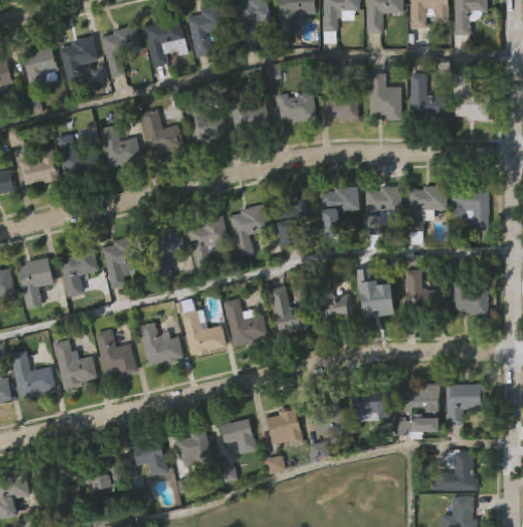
[(250,45),(238,48),(227,6),(246,1),(246,0),(265,0),(270,17),(249,23),(255,44),(250,45)]
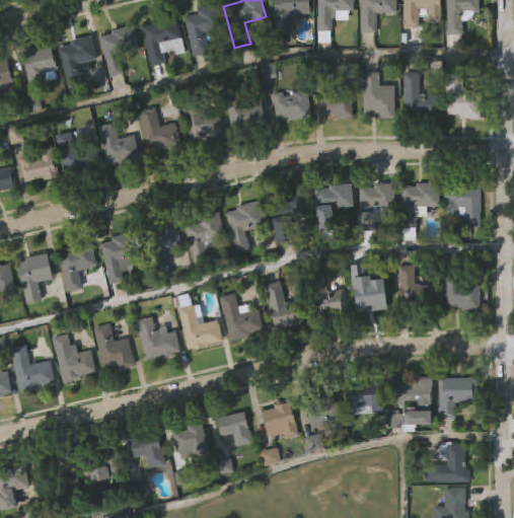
[(275,34),(273,0),(310,0),(311,13),(296,14),(296,21),(291,22),(291,34),(275,34)]
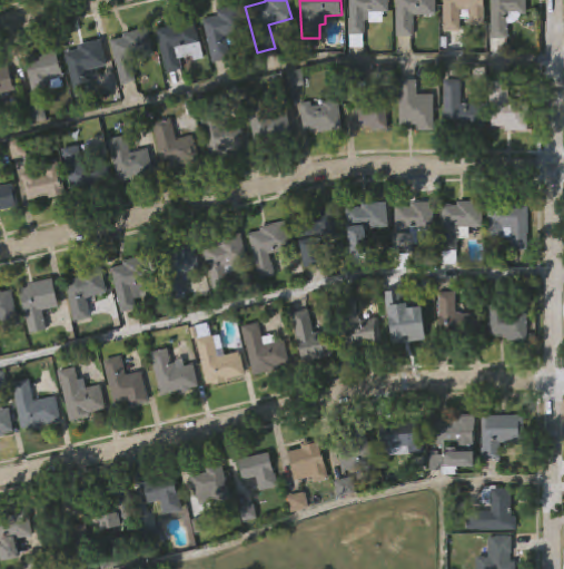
[(363,33),(363,47),(348,47),(348,33),(346,33),(346,0),(389,0),(389,11),(383,11),(383,19),(365,19),(365,33),(363,33)]
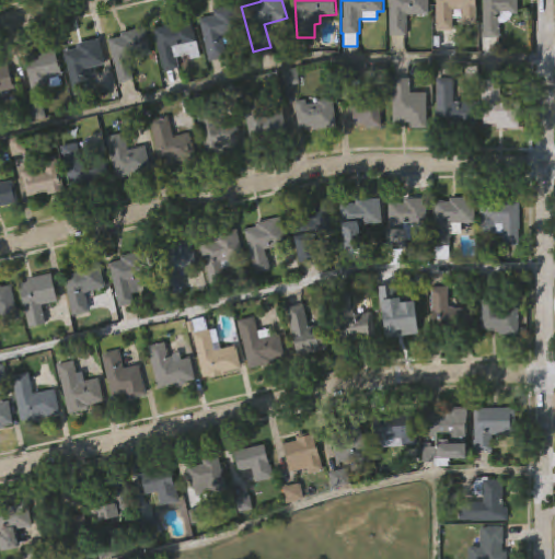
[(399,35),(388,35),(388,0),(429,0),(429,13),(406,13),(406,35),(399,35)]
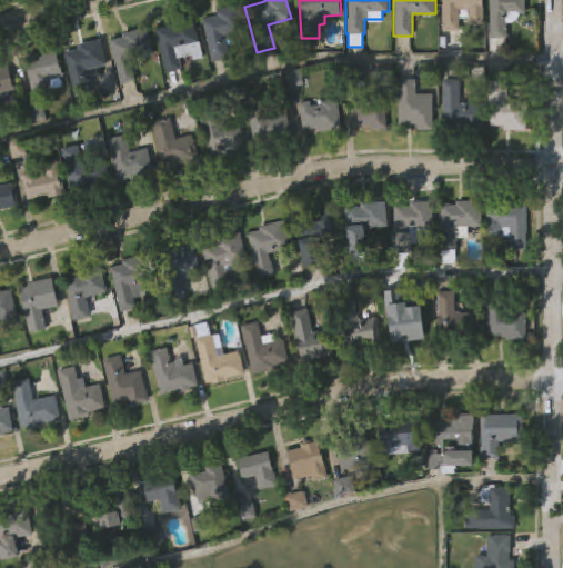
[(481,0),(481,23),(469,23),(469,9),(460,9),(459,30),(441,30),(441,0),(481,0)]
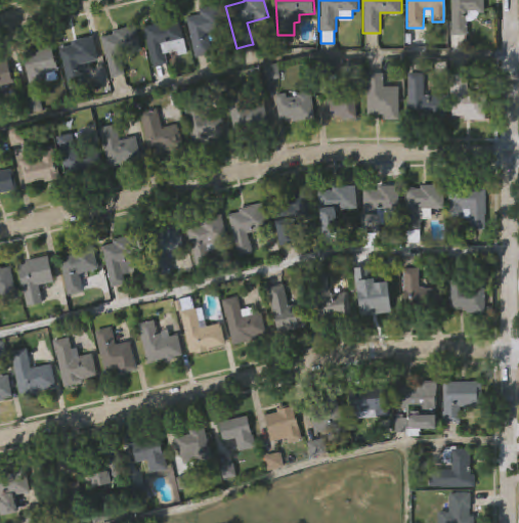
[(477,0),(477,7),(461,7),(461,34),(449,34),(449,0),(477,0)]
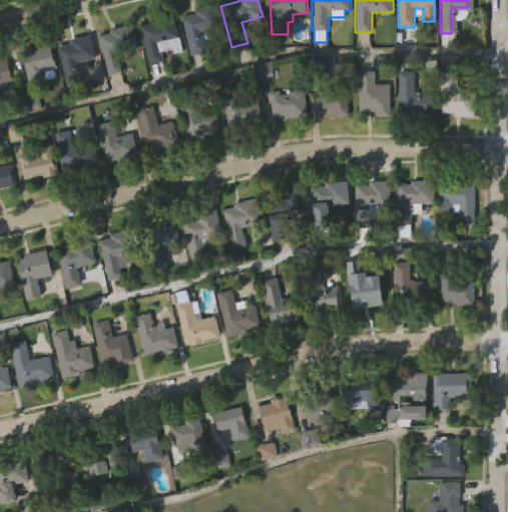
[(201,52),(190,55),(180,16),(195,12),(194,8),(215,3),(220,26),(203,31),(208,51),(201,52)]
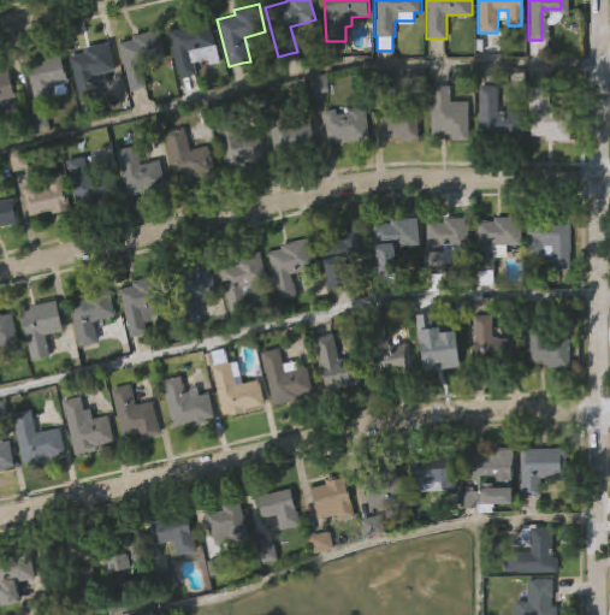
[(193,77),(178,80),(166,30),(182,27),(181,23),(207,17),(214,46),(208,48),(212,59),(196,63),(199,75),(193,77)]
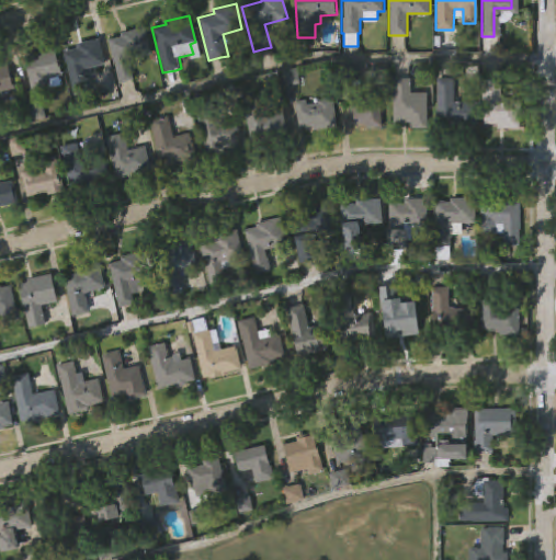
[(128,81),(117,83),(106,38),(120,35),(118,32),(145,26),(151,55),(129,60),(134,79),(128,81)]
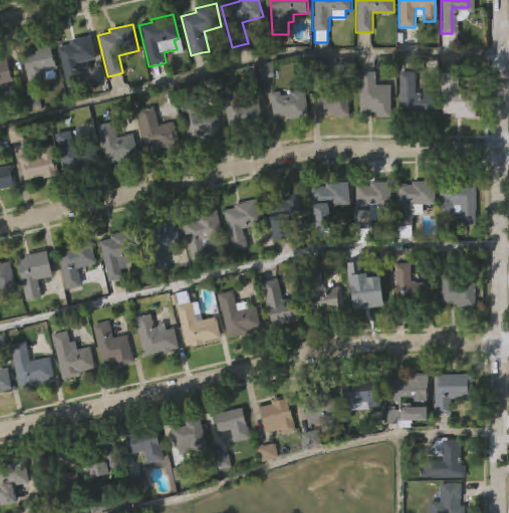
[(79,85),(63,89),(52,47),(66,44),(65,40),(87,35),(92,57),(74,62),(79,85)]
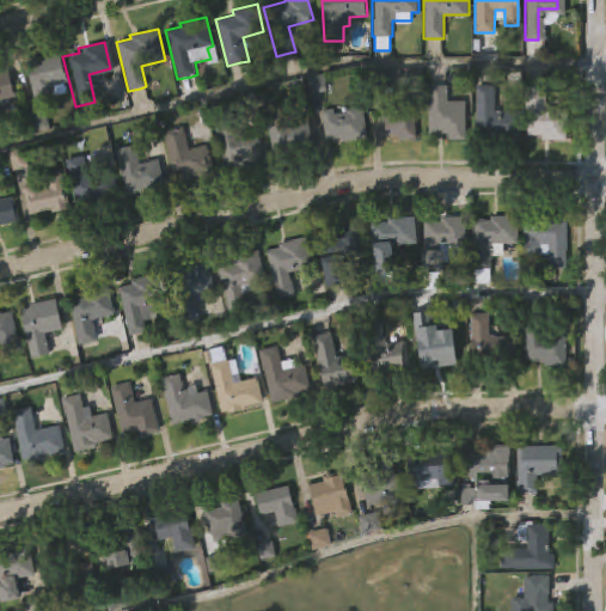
[(63,81),(67,92),(51,96),(49,91),(44,92),(47,98),(34,101),(23,60),(59,50),(67,80),(63,81)]
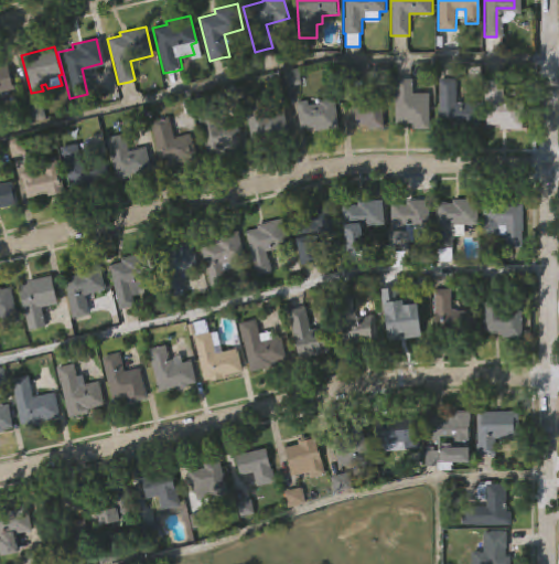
[(0,67),(7,65),(12,88),(0,92),(0,123),(0,67)]
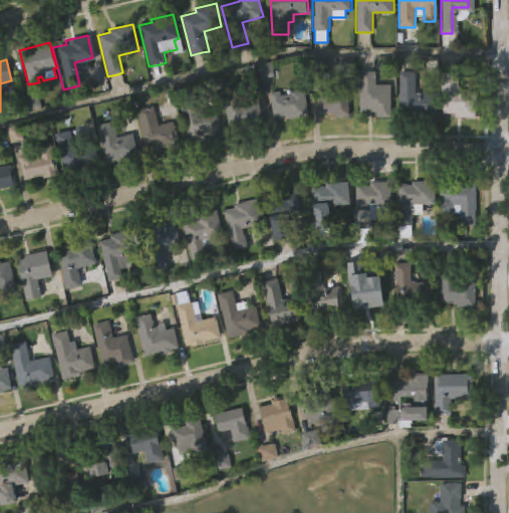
[(375,73),(375,84),(391,84),(391,116),(375,116),(375,112),(359,112),(359,71),(375,71),(375,73)]
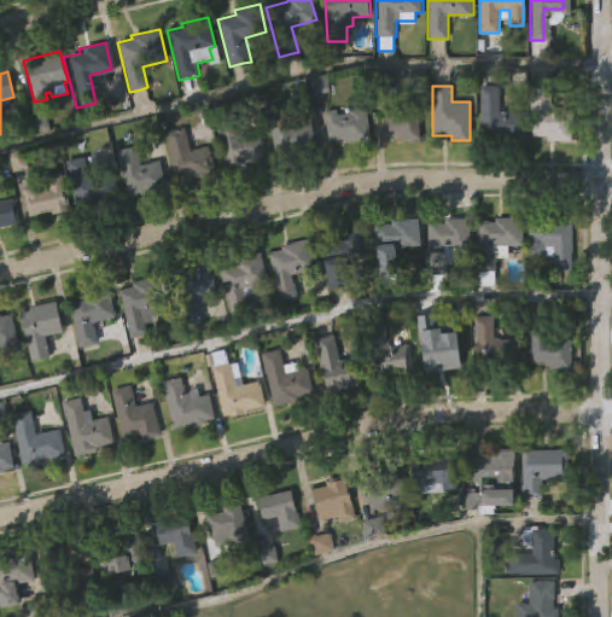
[(499,100),(499,111),(524,111),(523,140),(500,140),(500,138),(479,138),(481,86),(500,86),(499,100)]
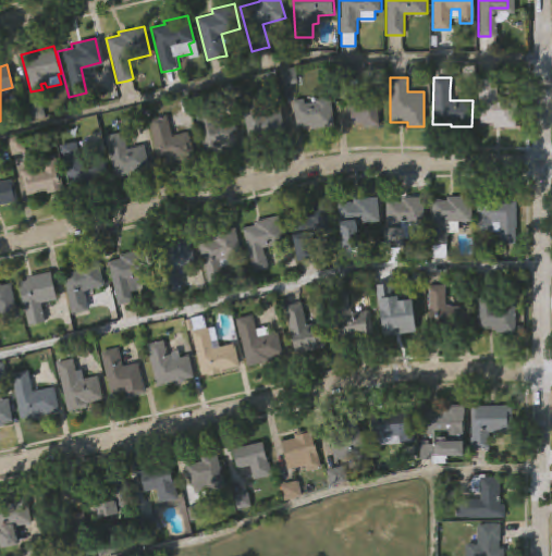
[(499,77),(499,100),(510,100),(510,122),(476,123),(476,77),(499,77)]
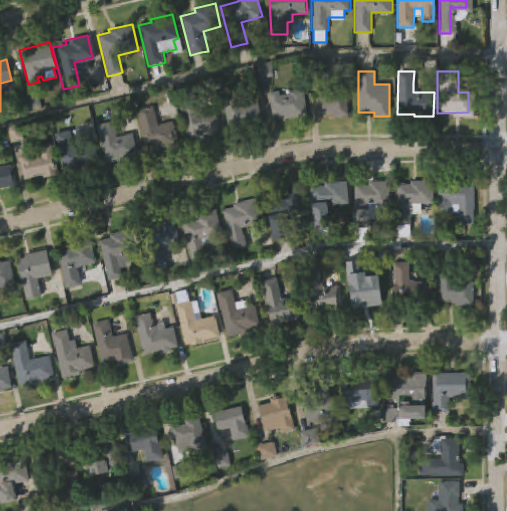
[(348,84),(350,115),(332,116),(332,112),(318,113),(317,87),(348,84)]
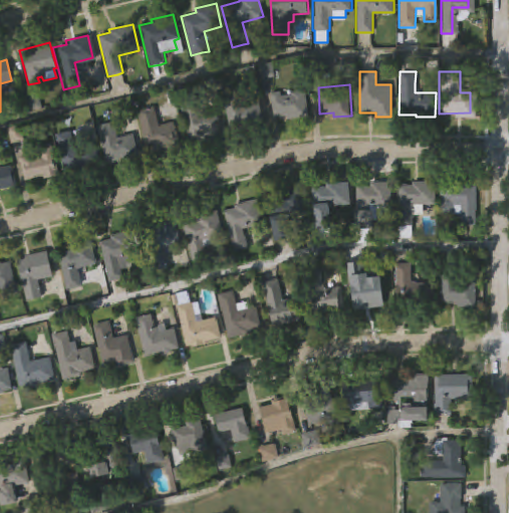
[(236,87),(240,102),(256,98),(263,122),(230,132),(219,91),(236,87)]
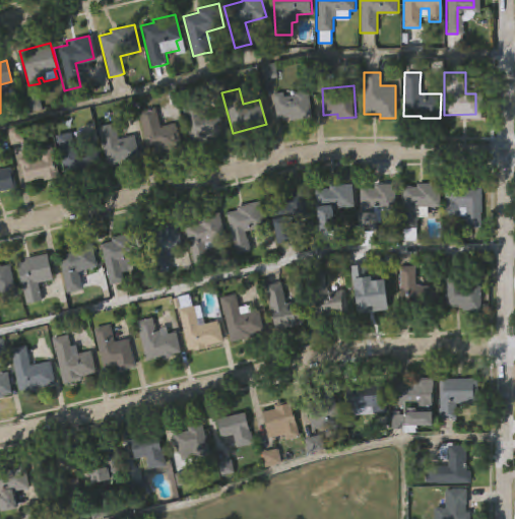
[(308,90),(312,118),(291,121),(290,116),(276,118),(272,93),(282,91),(283,96),(295,94),(294,92),(308,90)]
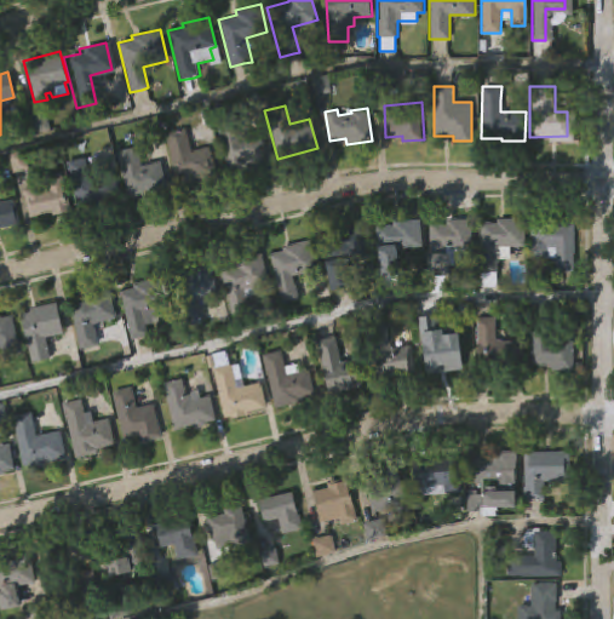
[(234,114),(240,136),(260,131),(268,156),(245,162),(246,167),(228,172),(213,120),(234,114)]
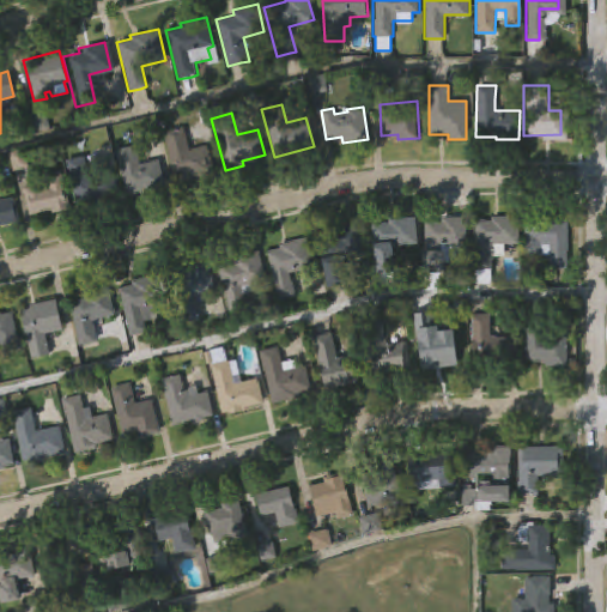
[(182,141),(183,150),(204,145),(210,174),(181,181),(178,173),(169,175),(158,132),(178,127),(182,141)]
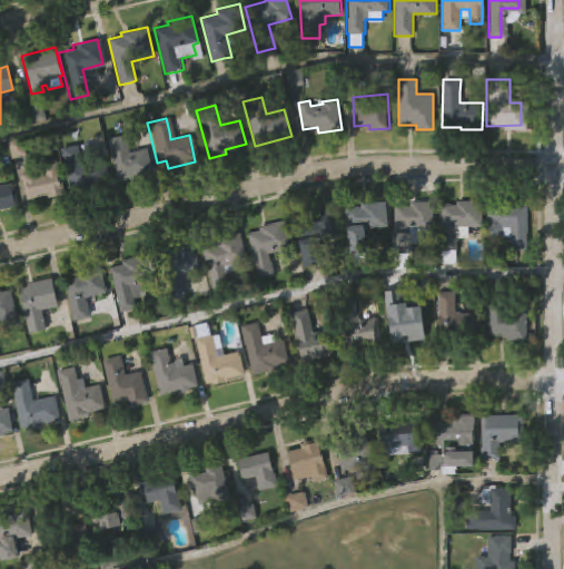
[(129,150),(145,148),(151,172),(117,180),(106,139),(125,135),(129,150)]
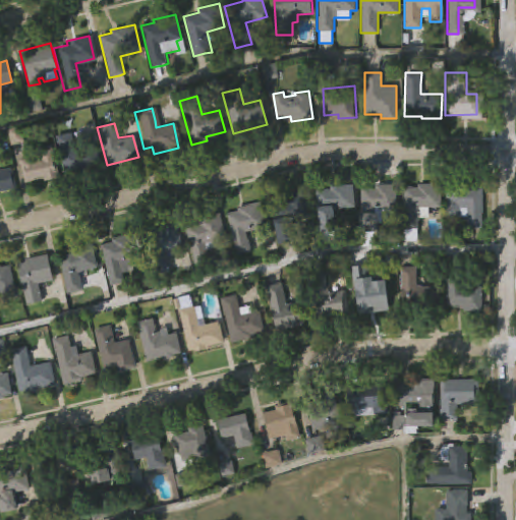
[(69,131),(74,149),(95,143),(100,164),(64,173),(55,135),(69,131)]
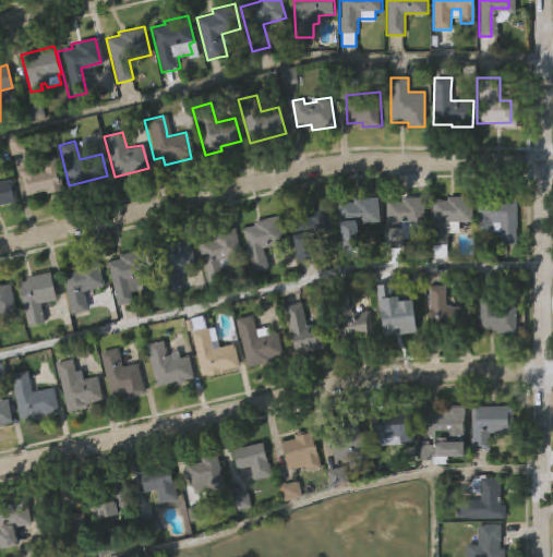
[(55,156),(62,190),(46,193),(46,191),(25,195),(20,171),(36,167),(36,171),(43,170),(40,159),(55,156)]
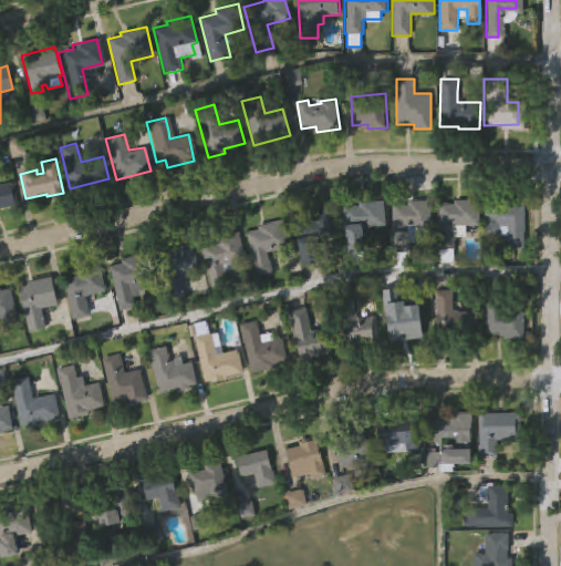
[(0,184),(10,182),(16,204),(0,207),(0,184)]
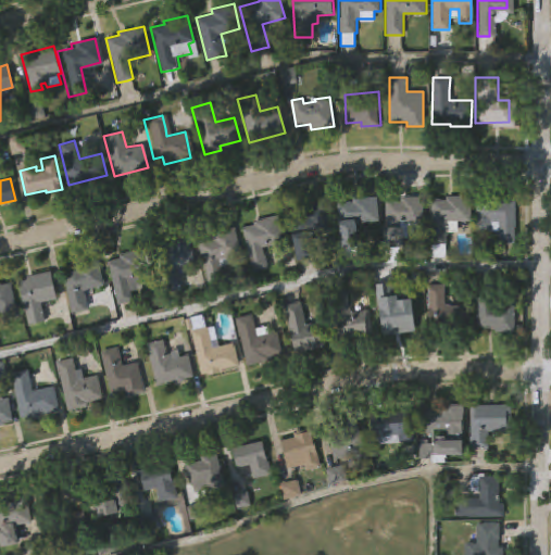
[(401,222),(401,226),(407,226),(407,249),(385,249),(385,223),(380,223),(380,193),(424,193),(424,222),(401,222)]
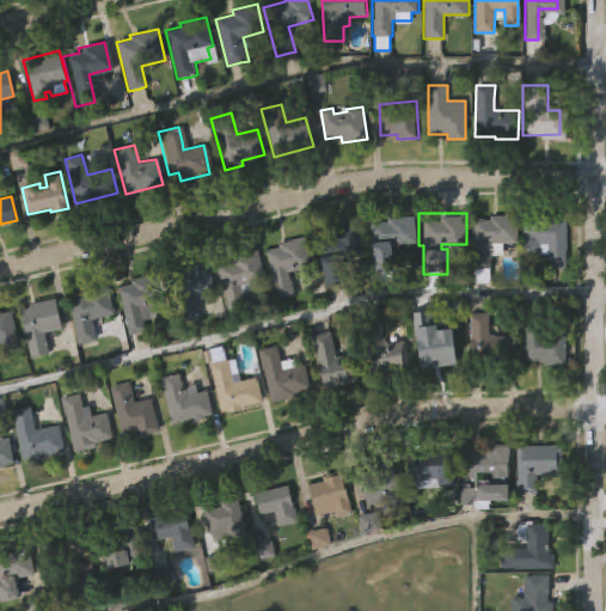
[(387,272),(374,273),(369,222),(387,221),(386,218),(414,215),(416,243),(397,245),(397,250),(391,250),(393,270),(387,272)]
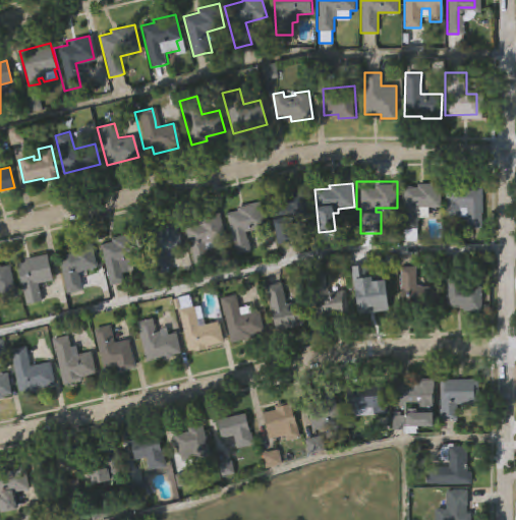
[(441,184),(441,208),(428,208),(427,218),(417,218),(416,228),(402,228),(403,186),(417,187),(417,183),(441,184)]
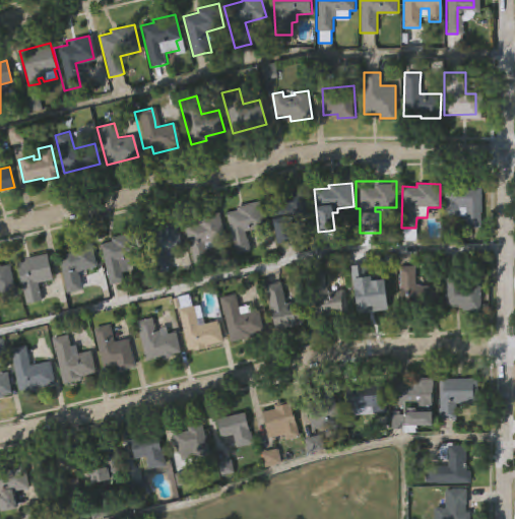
[(483,188),(481,223),(468,223),(468,238),(458,238),(458,216),(445,216),(446,184),(461,184),(461,187),(483,188)]
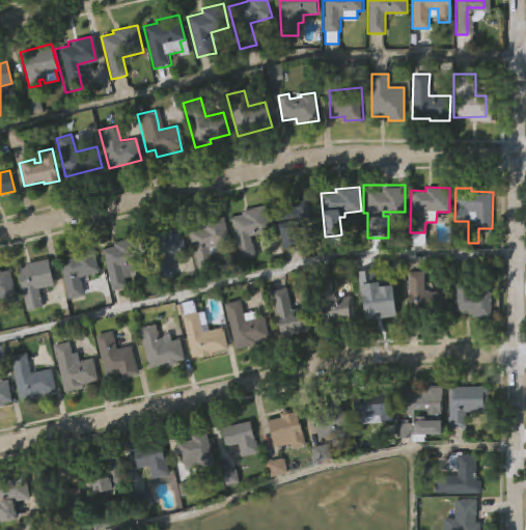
[(297,247),(283,250),(274,208),(291,204),(289,200),(310,196),(315,220),(296,224),(301,246),(297,247)]
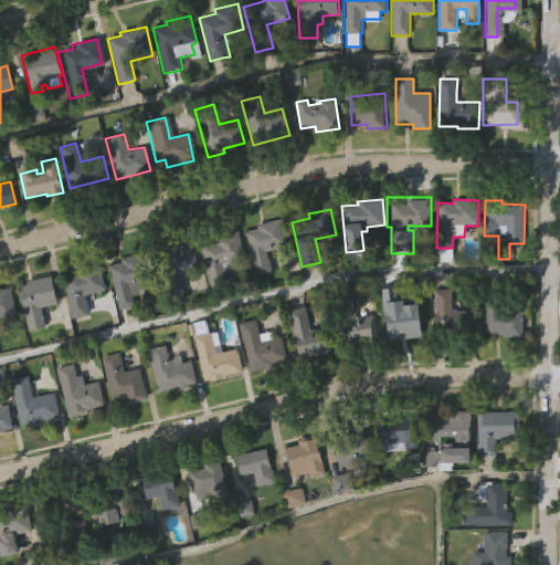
[(272,273),(257,276),(246,232),(257,230),(256,225),(284,218),(291,243),(266,250),(272,273)]
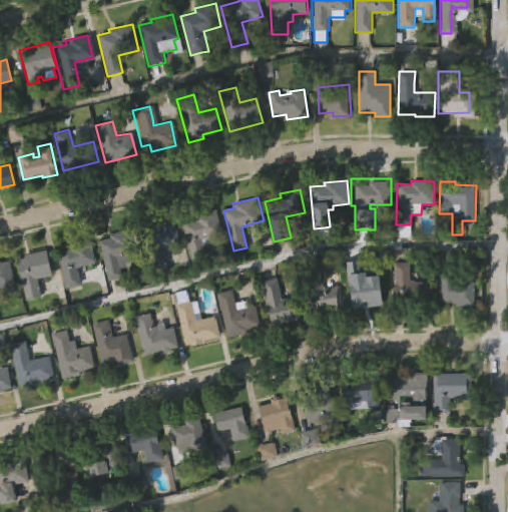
[(205,256),(189,260),(181,222),(193,219),(192,213),(215,207),(221,234),(202,239),(205,256)]
